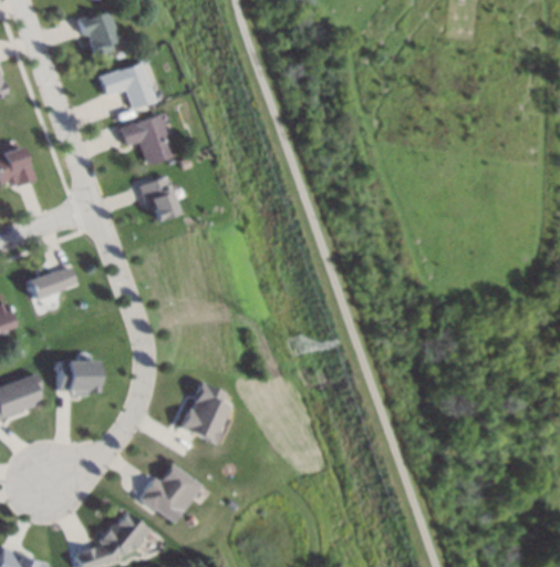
[(146,0),(148,6),(136,9),(134,1),(136,0),(146,0)]
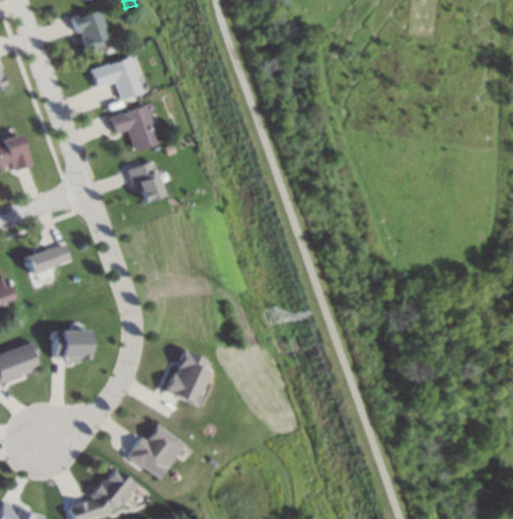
[(103,8),(114,38),(104,41),(106,46),(88,52),(84,38),(86,36),(85,31),(82,32),(80,33),(80,32),(75,17),(76,17),(90,12),(90,13),(103,8)]
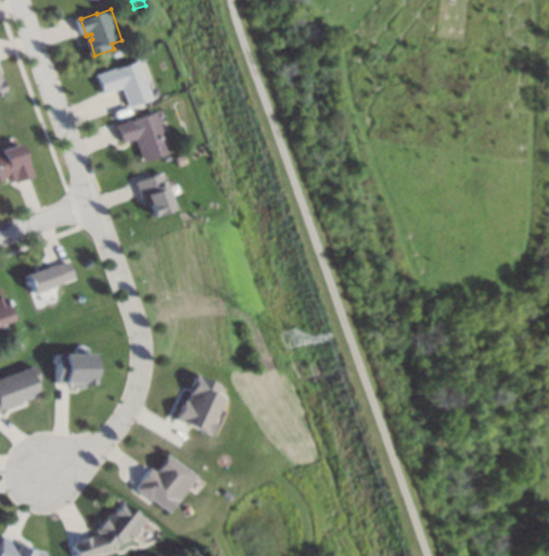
[(154,98),(132,106),(132,105),(126,87),(107,93),(106,92),(101,76),(102,76),(141,61),(154,98)]
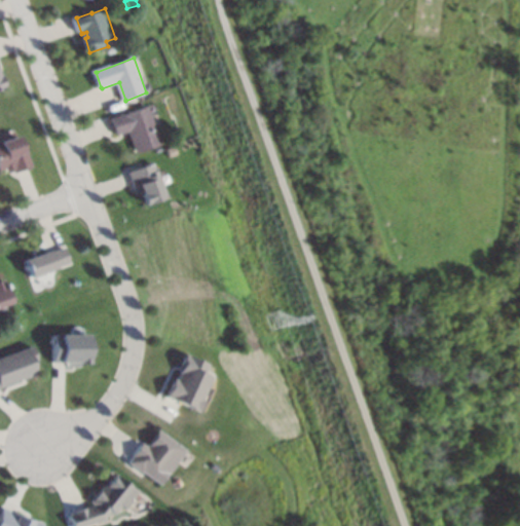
[(0,88),(8,86),(0,60),(0,88)]
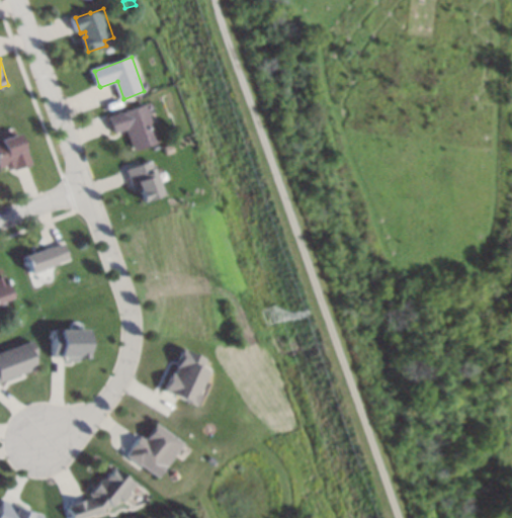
[(161,142),(154,145),(136,151),(129,130),(116,134),(115,131),(111,117),(116,115),(148,104),(161,142)]
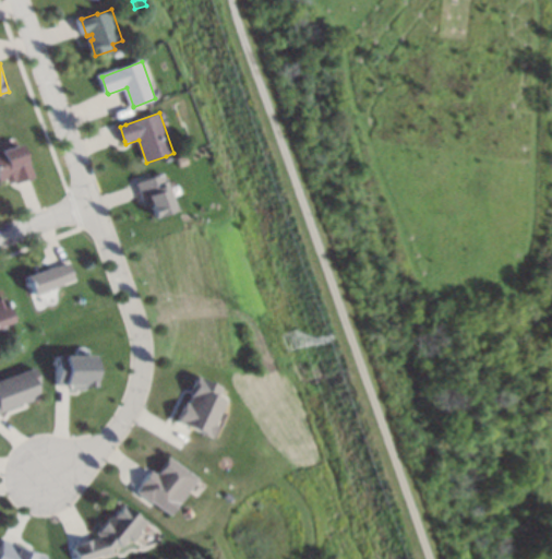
[(31,159),(32,159),(39,177),(35,178),(23,183),(20,185),(19,181),(12,185),(10,179),(2,182),(0,176),(0,153),(24,144),(31,159)]
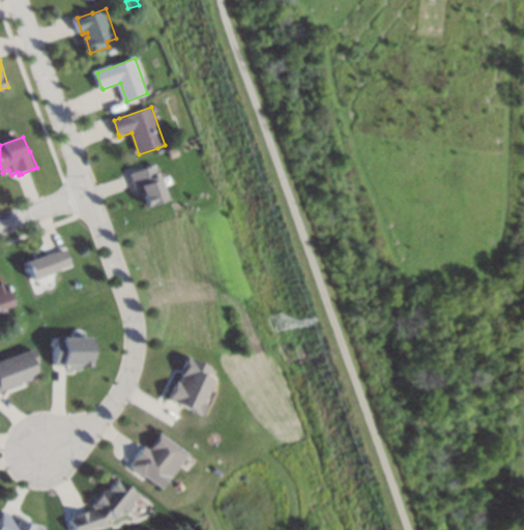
[(147,168),(157,165),(170,200),(149,207),(145,196),(140,197),(137,186),(133,175),(129,168),(146,162),(147,168)]
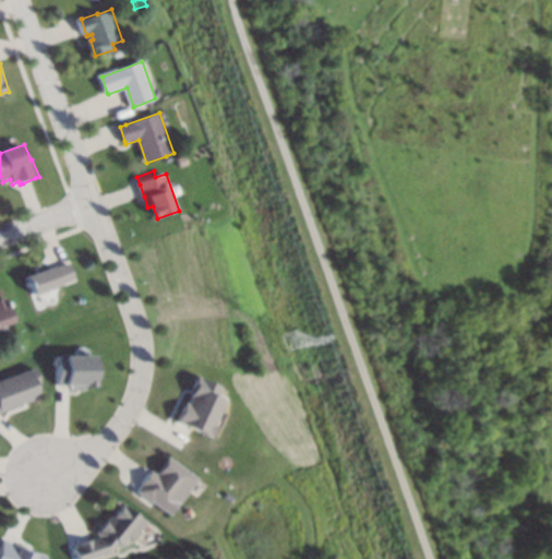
[(195,216),(192,222),(183,218),(187,212),(195,216)]
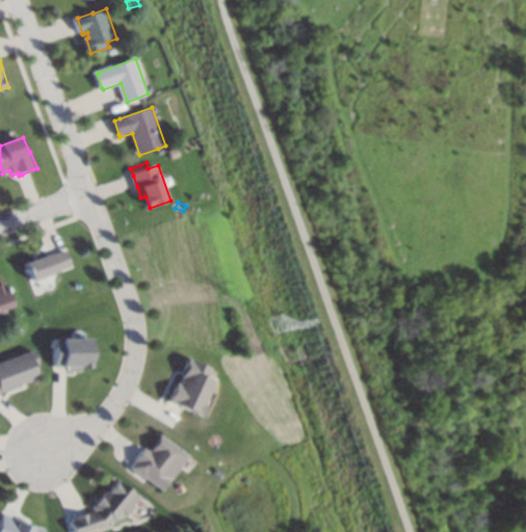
[(74,266),(60,271),(60,272),(35,281),(29,263),(54,254),(68,249),(74,266)]
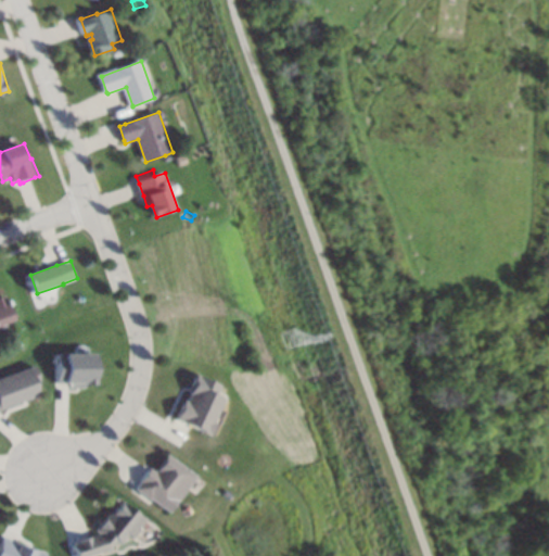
[(0,297),(5,295),(15,320),(0,326),(0,297)]
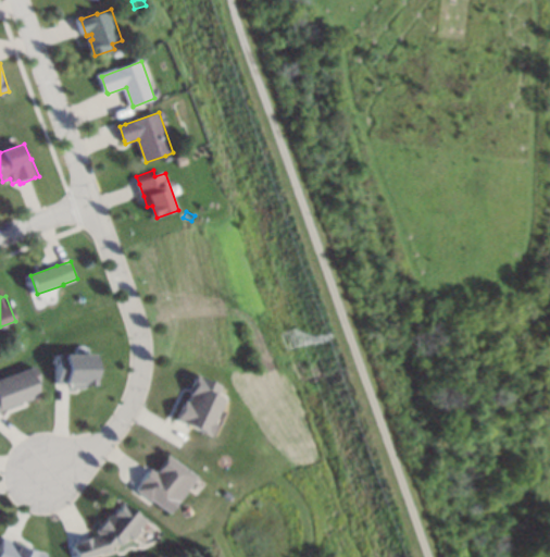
[(58,354),(59,383),(73,383),(73,386),(96,386),(95,354),(58,354)]
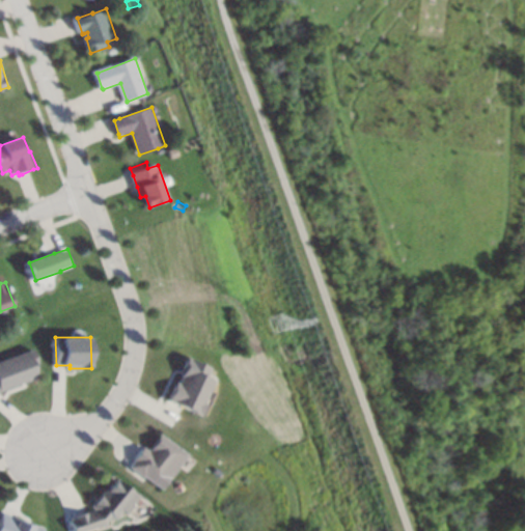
[(0,392),(40,378),(36,365),(40,363),(36,350),(0,362),(0,392)]
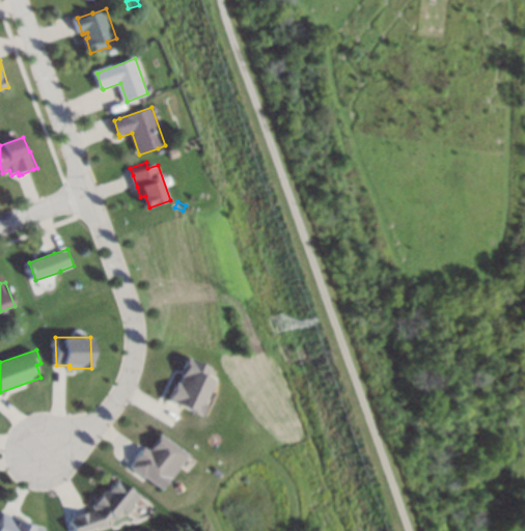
[(212,367),(189,358),(170,401),(201,414),(216,380),(208,376),(212,367)]
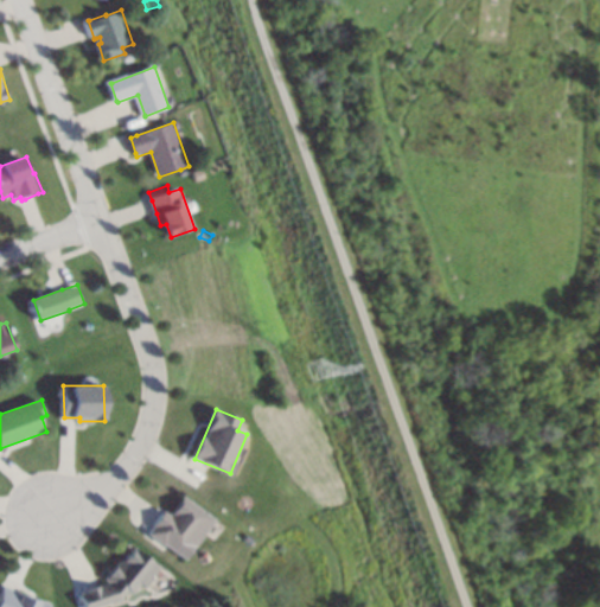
[(217,518),(187,557),(168,544),(167,545),(152,534),(157,526),(154,525),(165,511),(166,510),(173,515),(186,494),(217,518)]
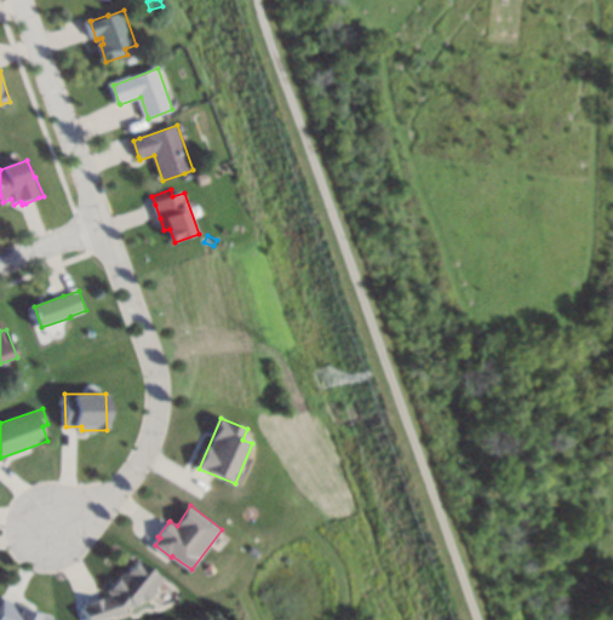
[(90,619),(103,619),(127,613),(132,606),(142,602),(145,598),(155,596),(167,579),(139,560),(131,572),(125,573),(113,590),(114,596),(86,604),(90,619)]
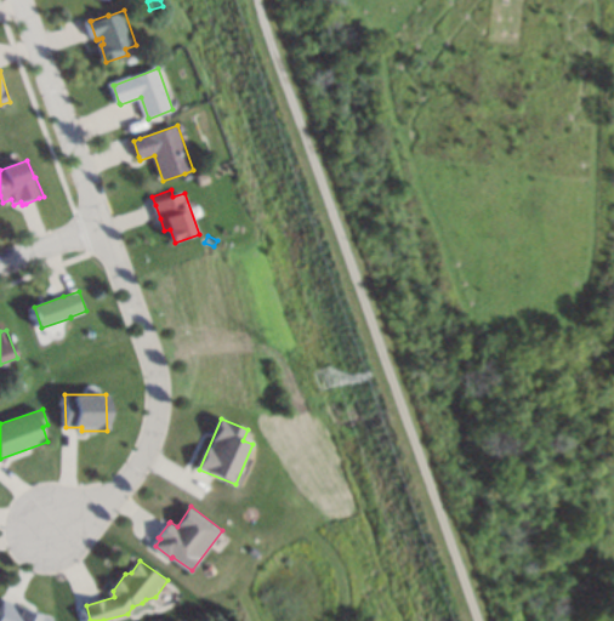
[(0,620),(53,620),(56,616),(6,600),(3,614),(0,613),(0,620)]
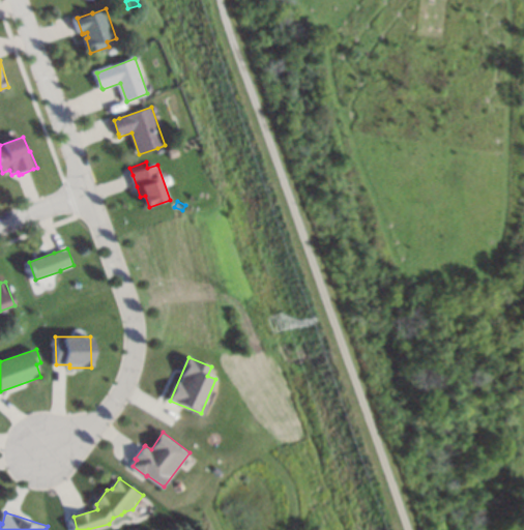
All buildings are outlined.
